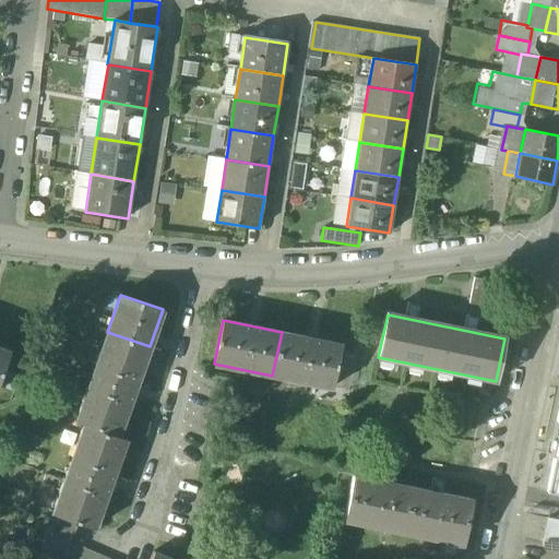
[(150,346),(107,332),(76,420),(84,424),(119,436),(150,346)]
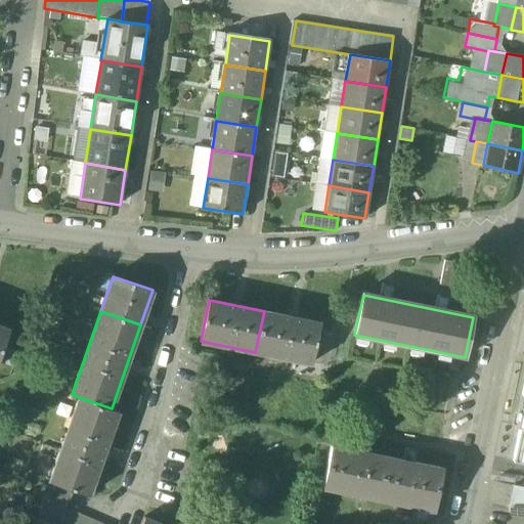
[(319,322),(264,311),(255,352),(311,363),(319,322)]
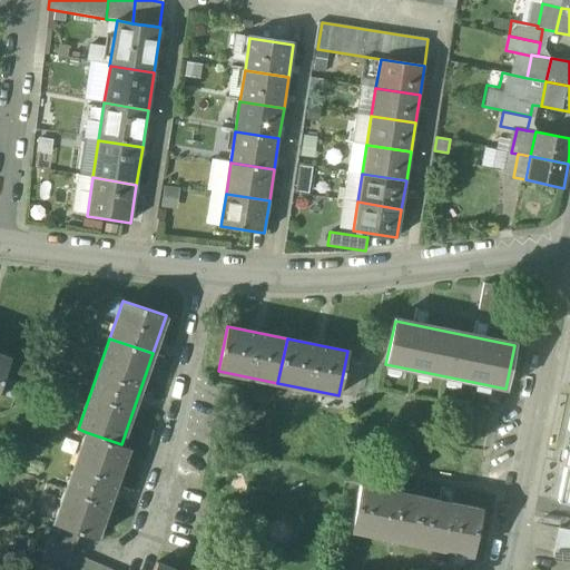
[(0,384),(10,356),(0,352),(0,384)]
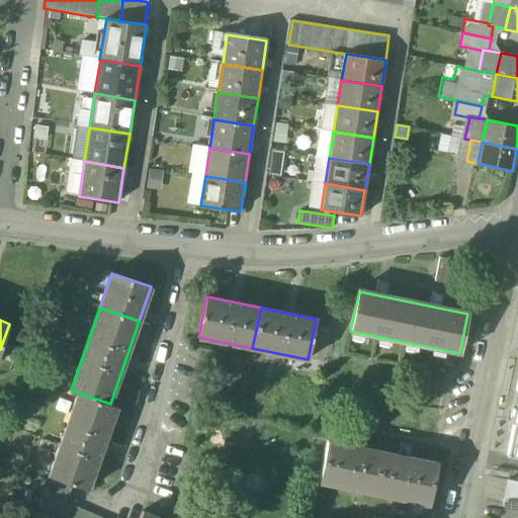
[(517,392),(505,454),(517,456),(517,392)]
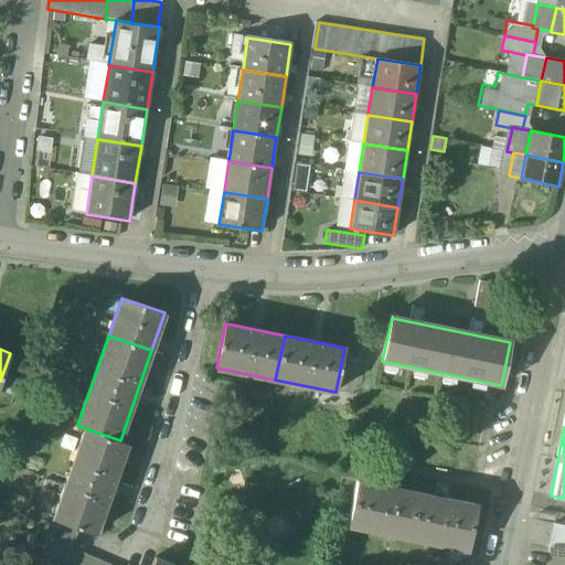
[(120,440),(85,428),(53,519),(54,519),(78,528),(96,533),(128,444),(120,440)]
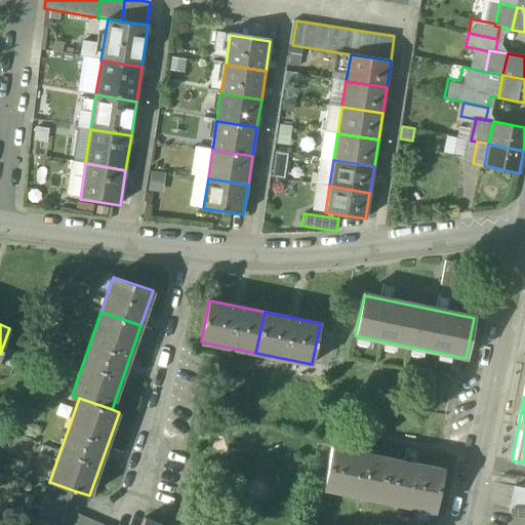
[(443,471),(332,448),(324,488),(435,511),(443,471)]
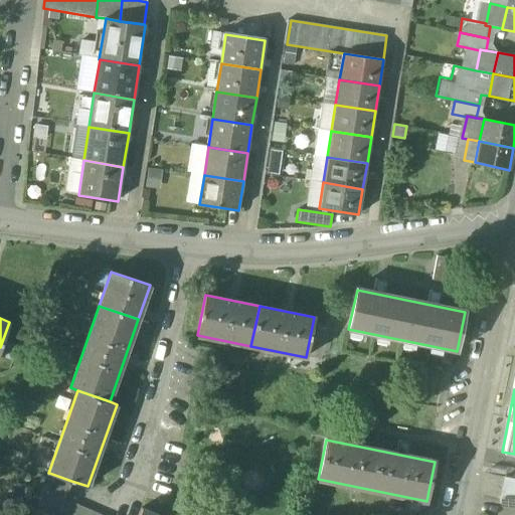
[(71,481),(49,473),(32,513),(36,514),(91,514),(92,514),(62,501),(71,481)]
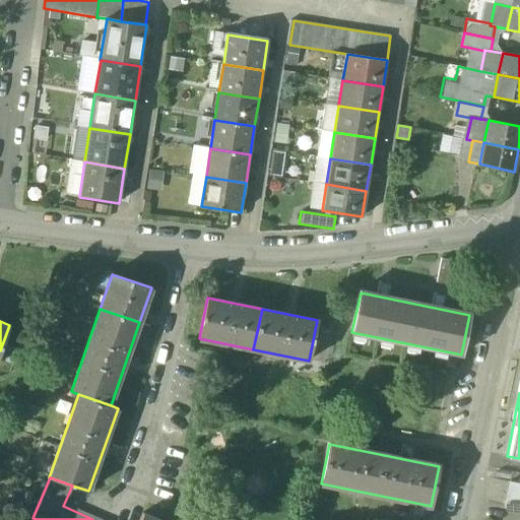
[(519,483),(509,482),(504,506),(519,509),(519,483)]
